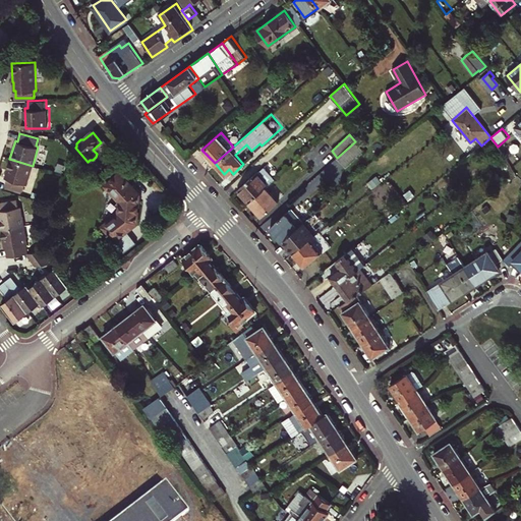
[(337,158),(344,166),(363,149),(355,141),(337,158)]
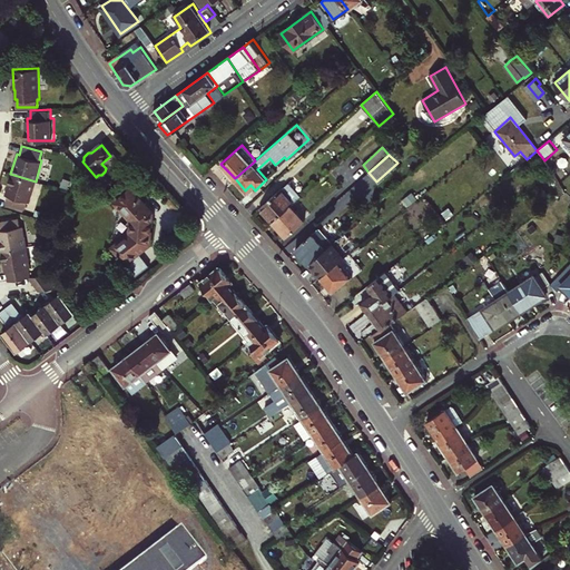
[(101,164),(106,168),(115,160),(110,156),(101,164)]
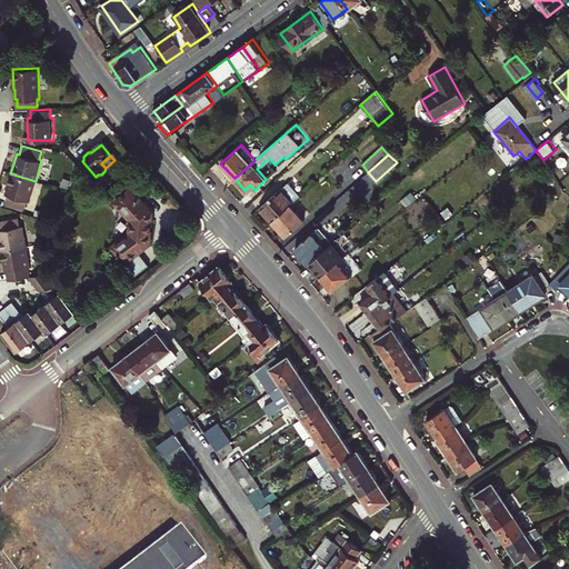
[(27,200),(29,200),(36,181),(10,173),(5,193),(8,195),(6,203),(25,208),(27,200)]
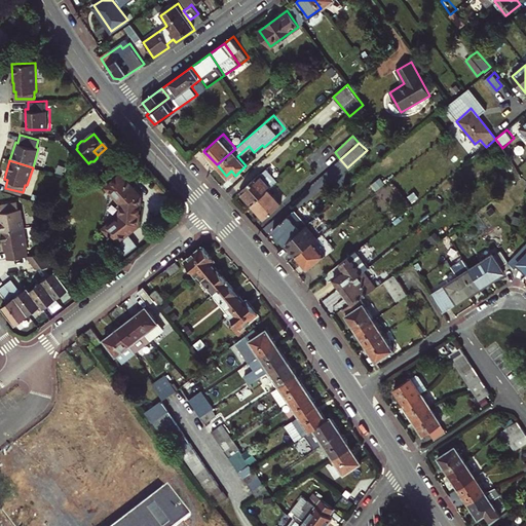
[(251,204),(268,189),(276,181),(265,168),(239,191),(251,204)]
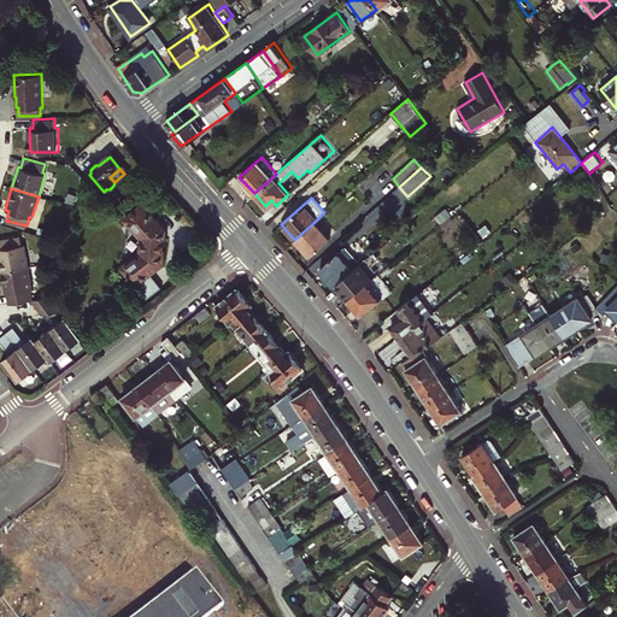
[(151,271),(162,263),(164,229),(144,204),(127,217),(142,236),(141,252),(122,268),(146,298),(163,286),(151,271)]
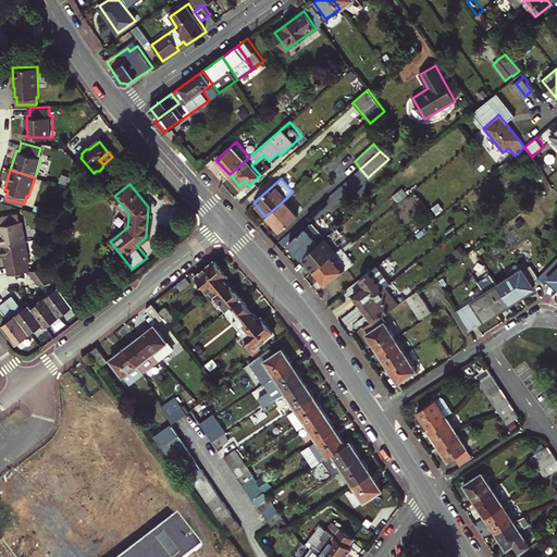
[(280,232),(298,215),(284,200),(265,217),(280,232)]
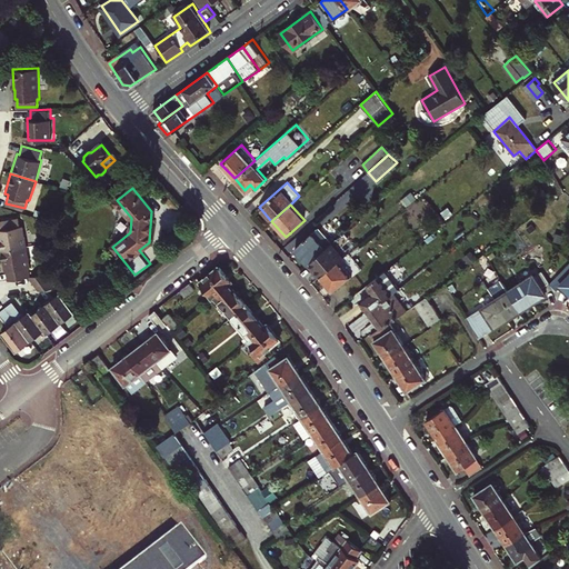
[(0,241),(2,252),(27,248),(23,227),(20,227),(19,219),(0,222),(0,229),(0,231),(0,241)]
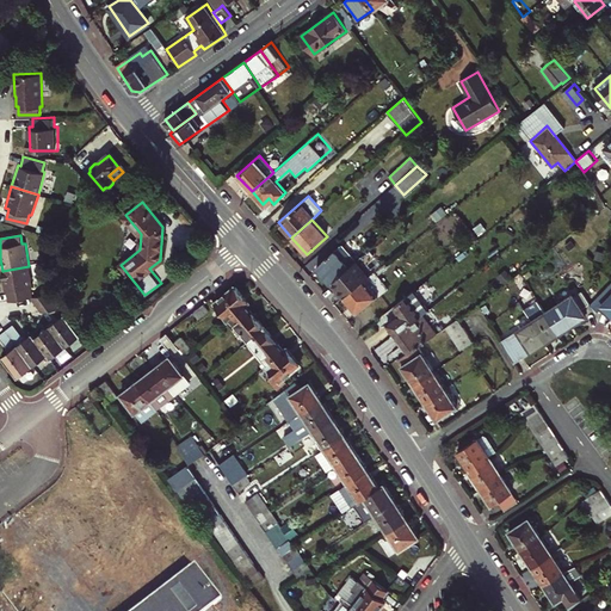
[(329,282),(332,281),(355,260),(341,245),(335,251),(334,250),(316,266),(329,282)]
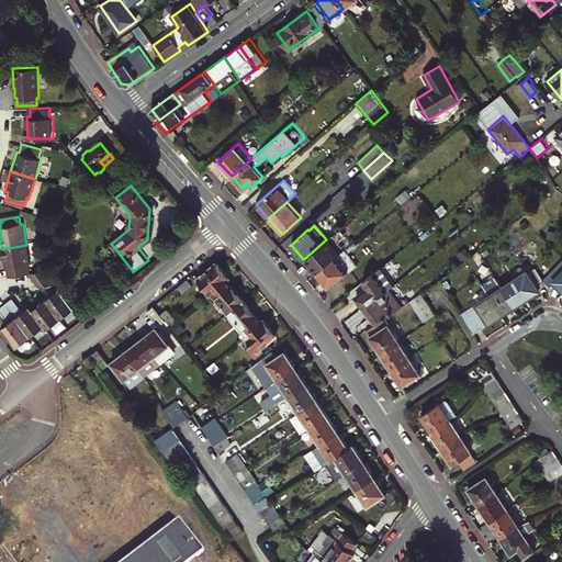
[(315,272),(335,257),(336,256),(338,254),(326,239),(305,258),(313,267),(312,269),(315,272)]
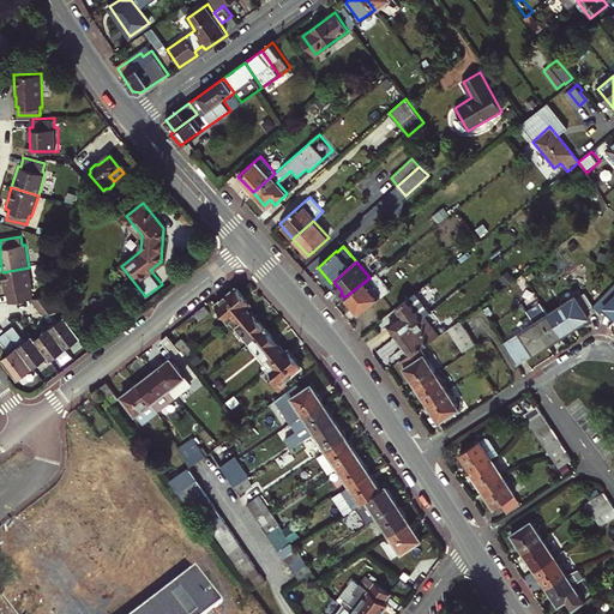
[(31,290),(34,290),(29,268),(2,272),(6,295),(10,295),(11,304),(32,300),(31,290)]
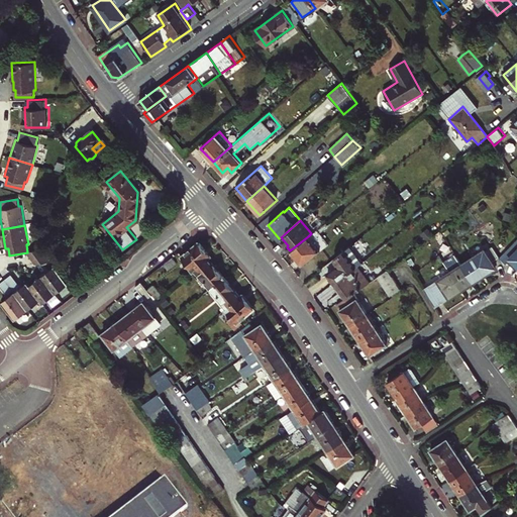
[(290,250),(301,265),(320,249),(328,243),(317,229),(311,233),(309,235),(308,236),(290,250)]
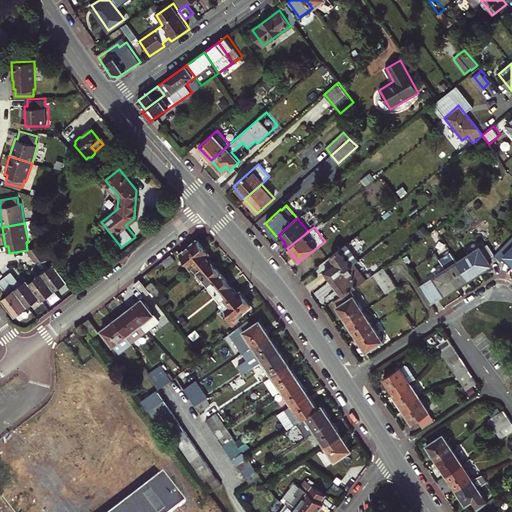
[(284,245),(285,243),(278,235),(276,236),(284,245)]
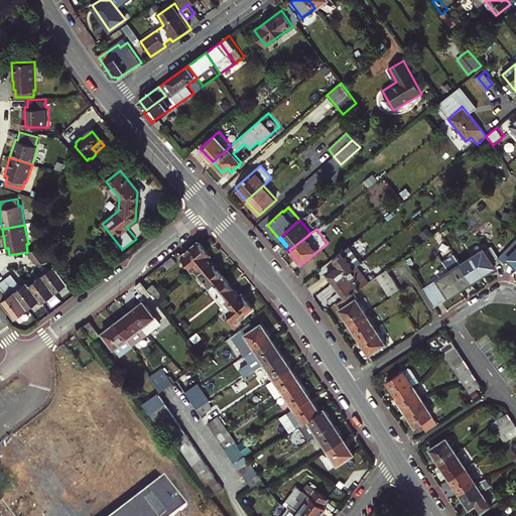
[(515,264),(515,237),(498,257),(504,264),(511,260),(515,264)]
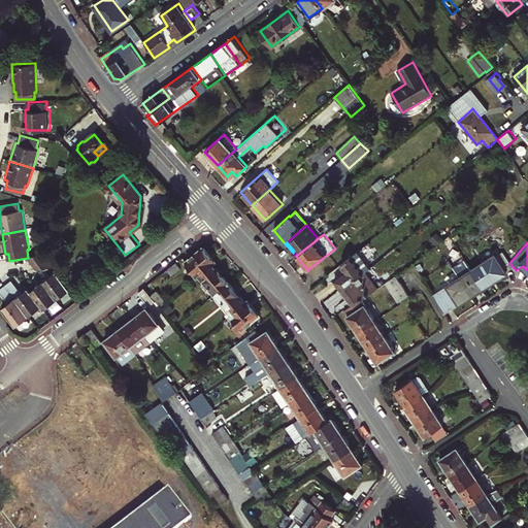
[(212,263),(215,261),(203,246),(197,252),(196,251),(186,261),(198,275),(200,273),(212,263)]
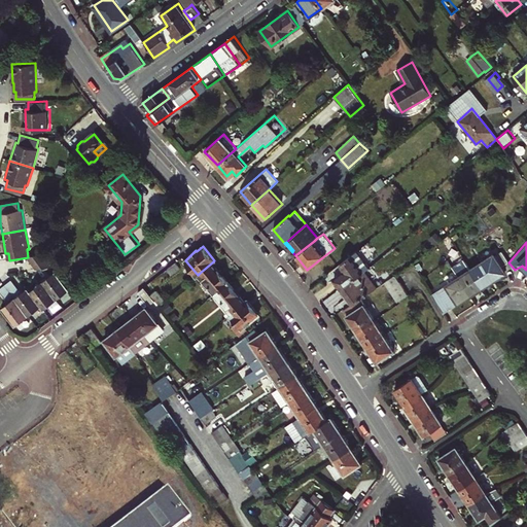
[(340,287),(362,271),(369,267),(356,250),(340,262),(345,269),(332,278),(340,287)]
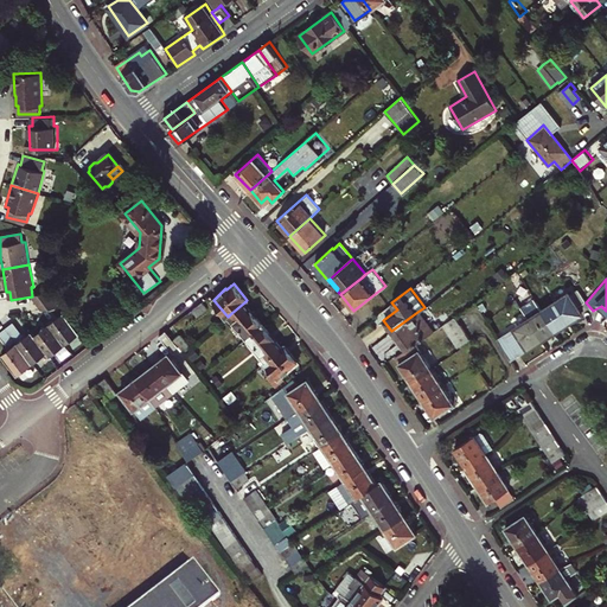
[(582,313),(577,307),(586,301),(577,288),(556,302),(569,323),(582,313)]
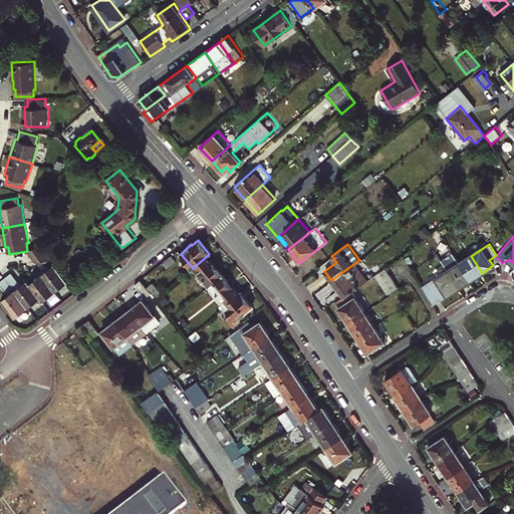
[(33,257),(47,254),(42,248),(28,251),(33,257)]
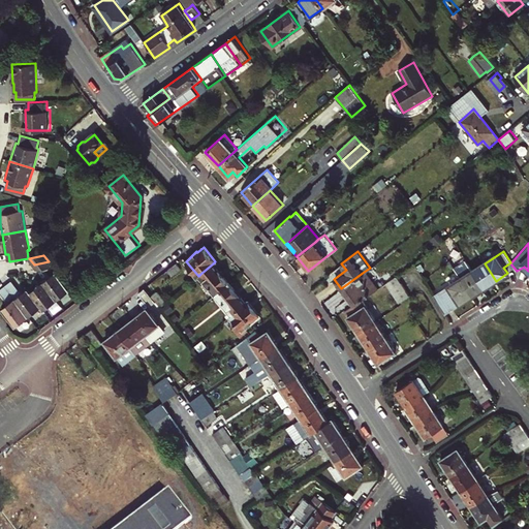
[(38,271),(54,268),(49,261),(34,265),(38,271)]
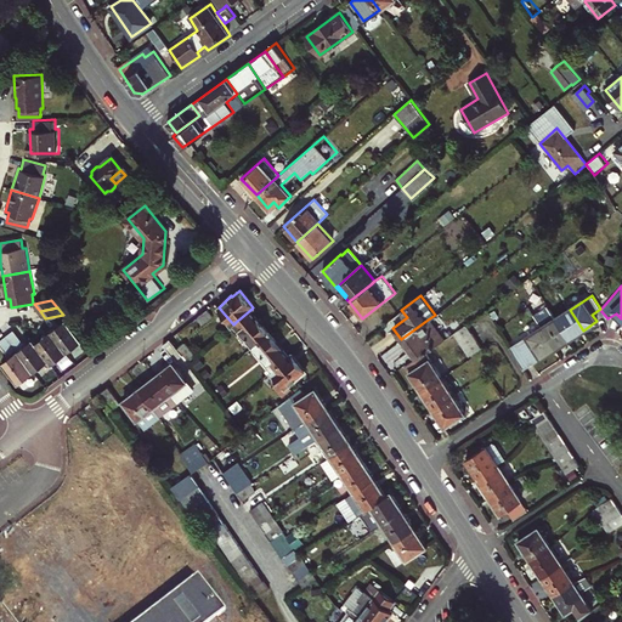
[(196,317),(202,324),(213,316),(207,309),(196,317)]
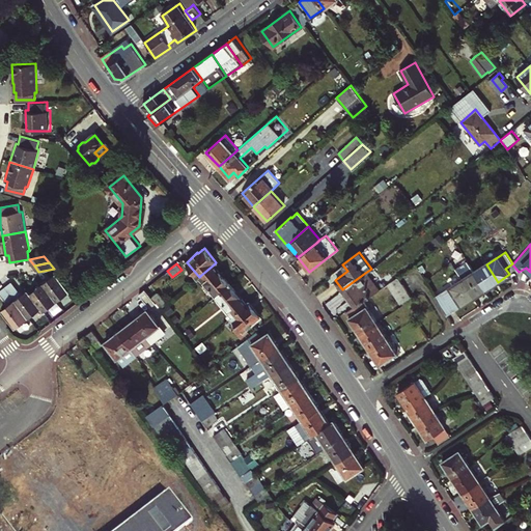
[(218,292),(229,283),(214,264),(201,275),(206,281),(207,280),(218,292)]
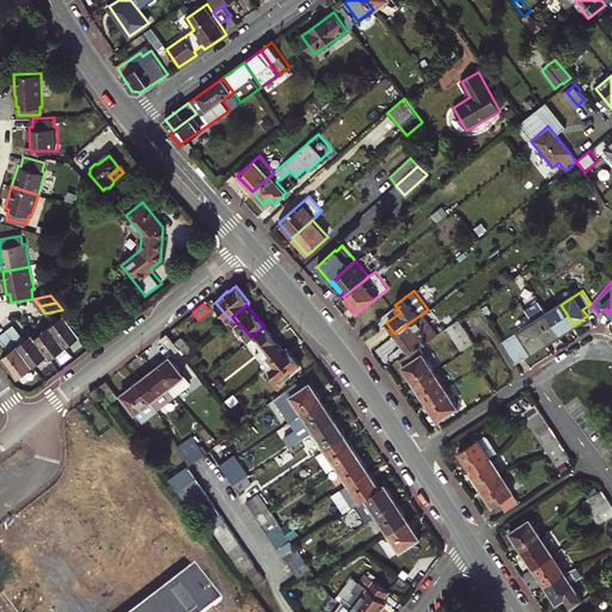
[(561,334),(574,325),(561,305),(548,313),(561,334)]
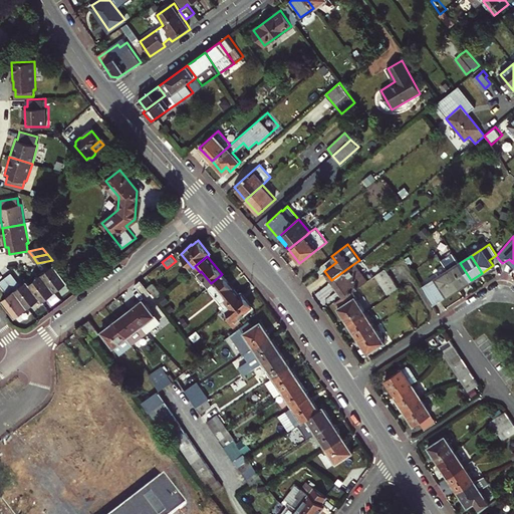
[(460,287),(471,280),(460,263),(449,270),(460,287)]
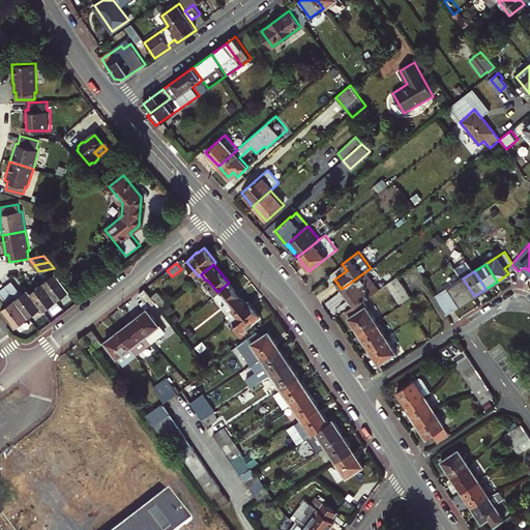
[(354,306),(377,291),(364,272),(342,289),(354,306)]
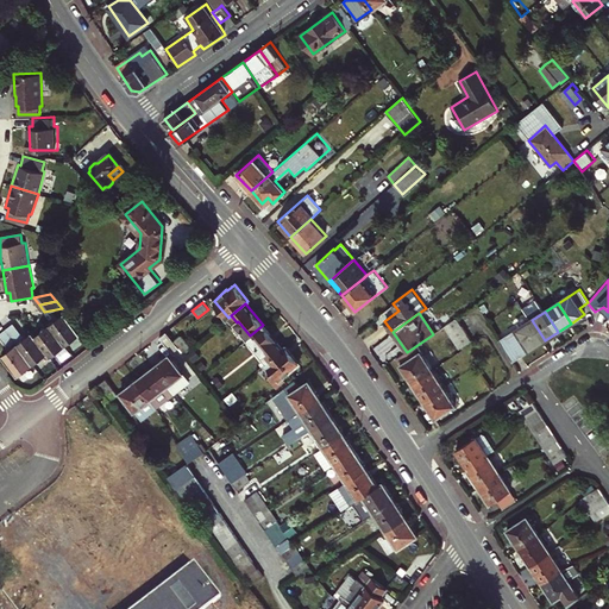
[(67,347),(82,336),(66,314),(50,326),(67,347)]
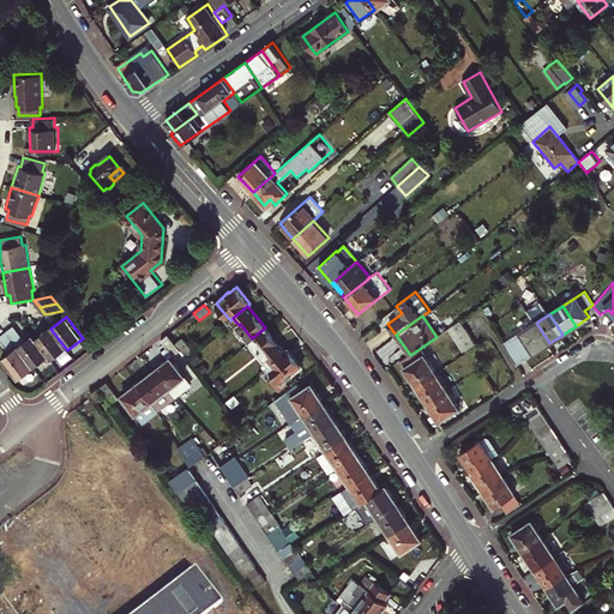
[(447,330),(452,337),(464,329),(459,321),(447,330)]
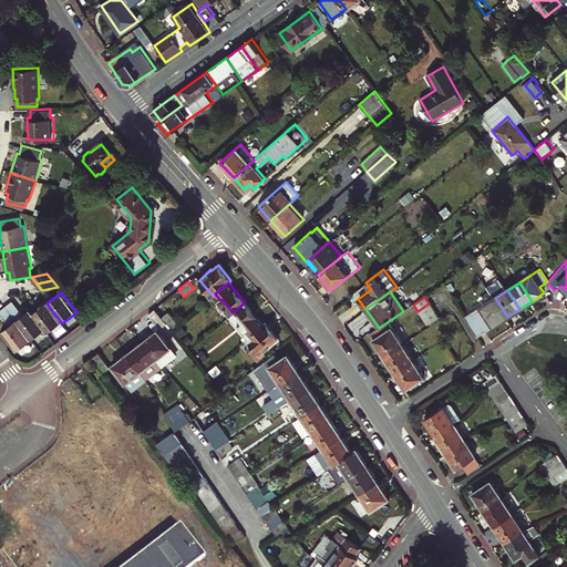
[(477,336),(507,317),(495,298),(466,318),(471,325),(472,325),(471,326),(477,336)]
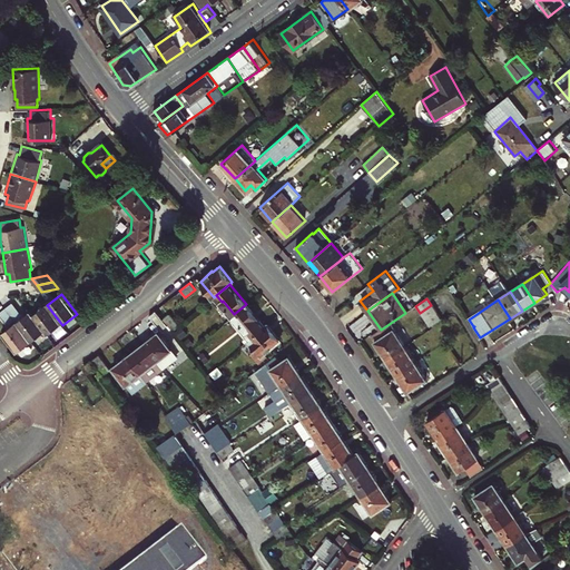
[(32,343),(46,332),(33,315),(30,312),(25,317),(13,304),(6,310),(32,343)]
